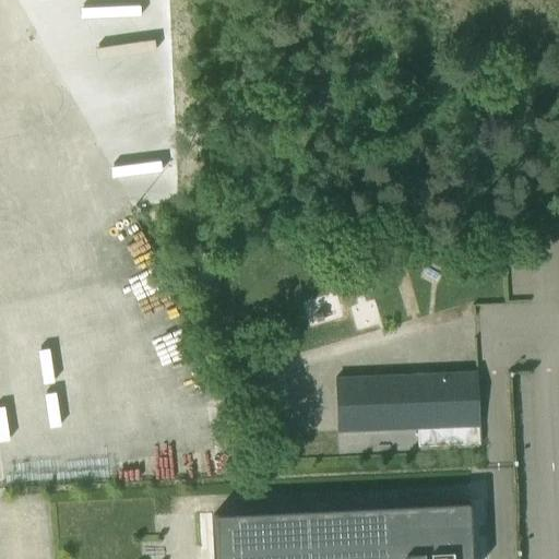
[(16,0),(132,209),(179,207),(169,0),(16,0)]
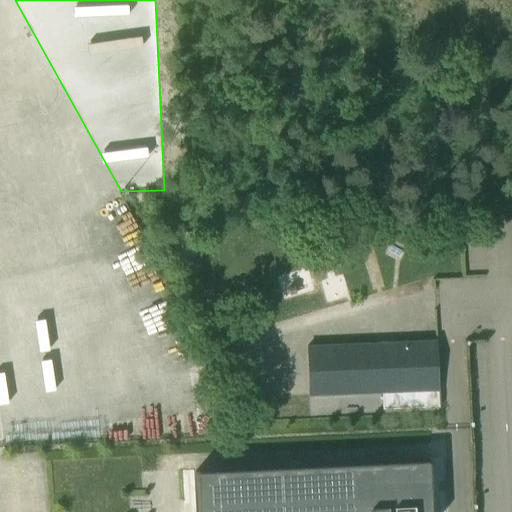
[(307,346),(309,396),(381,393),(382,409),(439,407),(435,341),(307,346)]
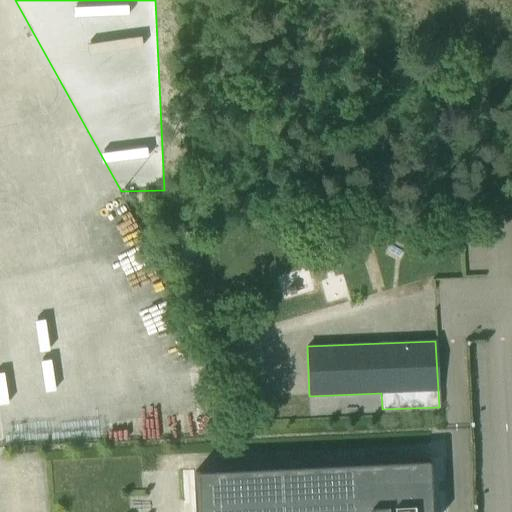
[(431,511),(430,461),(197,471),(198,511),(431,511)]
